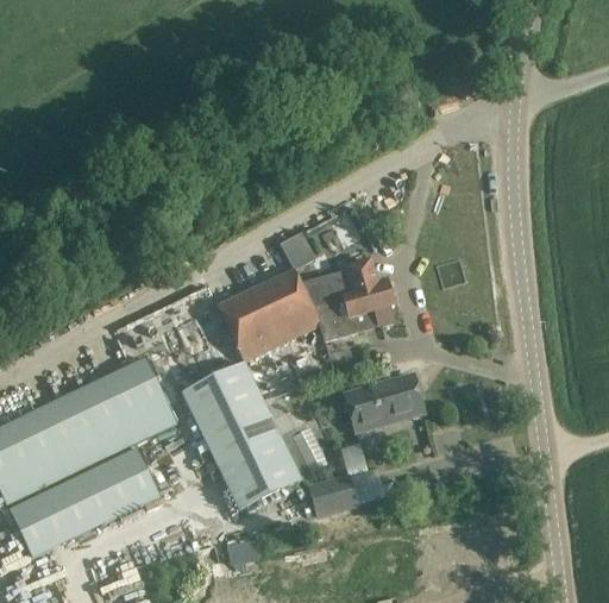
[(284,239),(293,259),(312,252),(303,232),(284,239)]
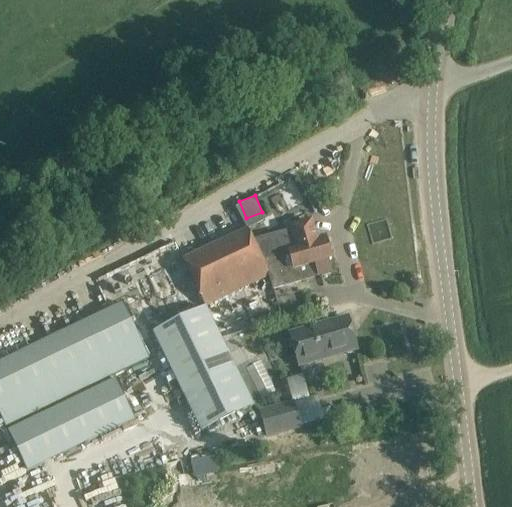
[(183,257),(206,304),(269,274),(272,286),(317,274),(331,270),(328,257),(331,256),(325,235),(317,237),(311,218),(290,224),(291,228),(257,237),(249,226),(183,257)]
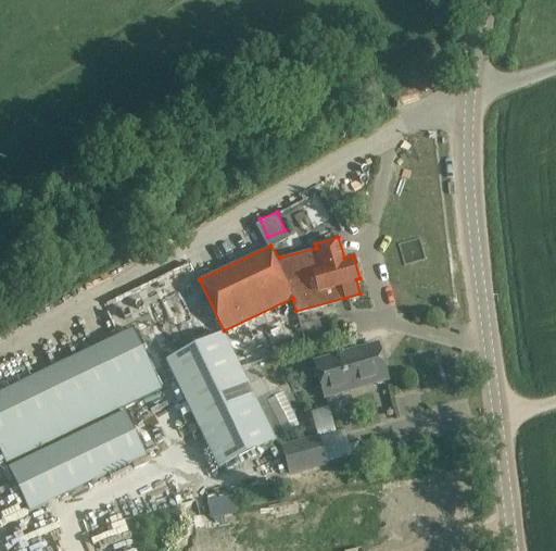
[(162,385),(153,370),(135,327),(0,389),(0,450),(4,460),(162,385)]
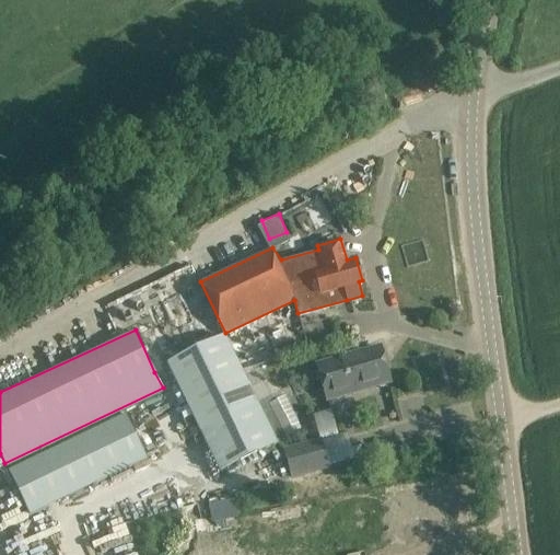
[(243,369),(225,334),(168,361),(221,470),(278,442),(249,383),(243,369)]
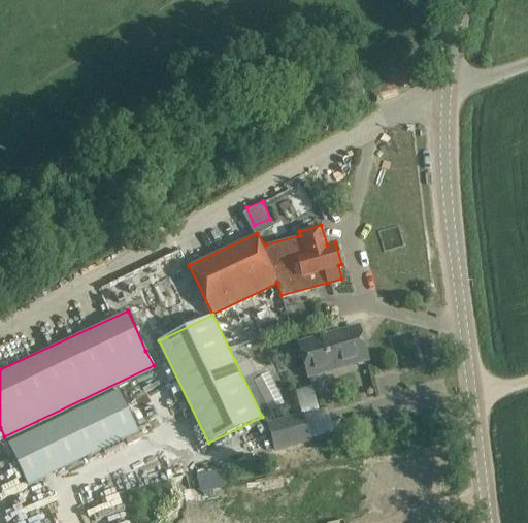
[(367,357),(359,325),(299,341),(308,373),(367,357)]
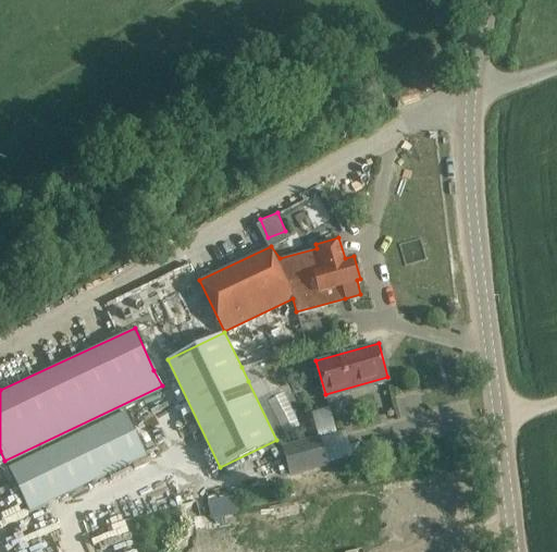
[(279,428),(302,417),(275,355),(251,365),(279,428)]
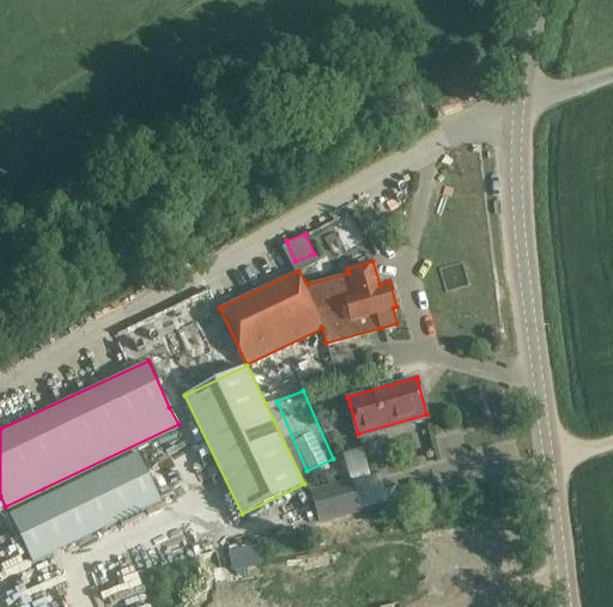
[(10,513),(32,562),(162,498),(138,450),(10,513)]
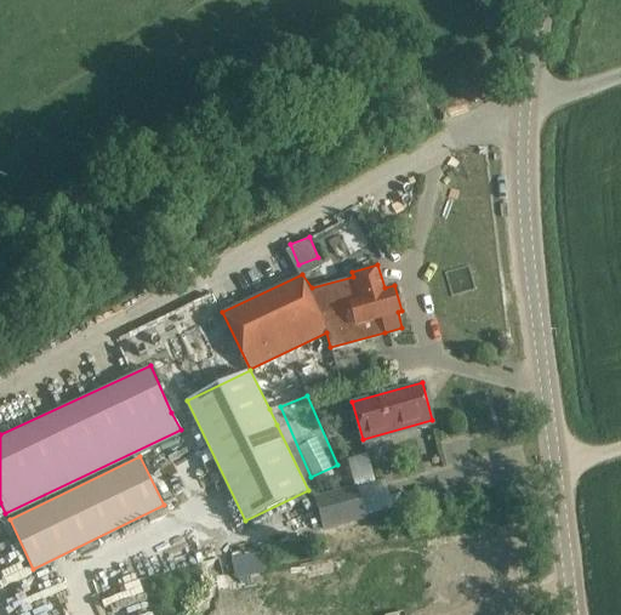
[(363,514),(355,487),(317,497),(325,525),(363,514)]
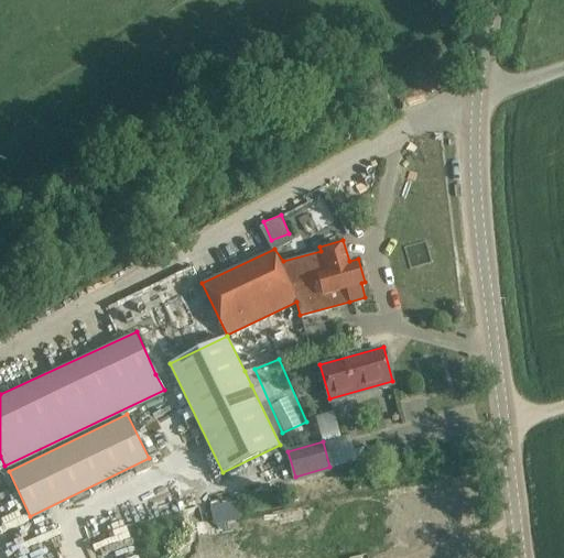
[(216,520),(241,512),(237,496),(212,503),(216,520)]
